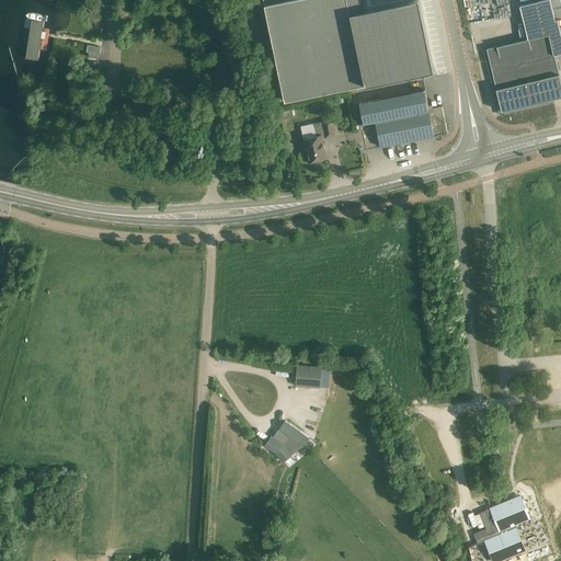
[(12,0),(11,9),(66,12),(66,0),(12,0)]
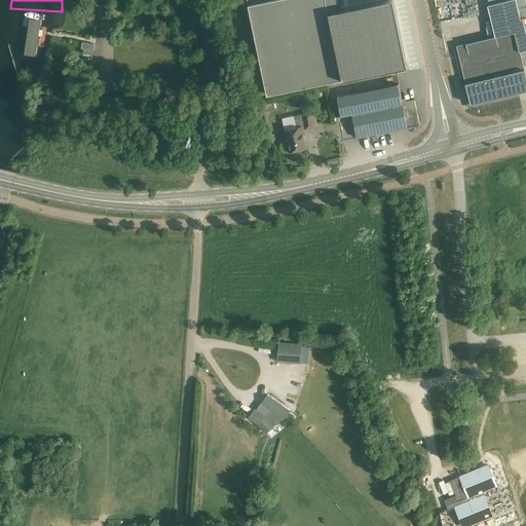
[(247,0),(256,40),(267,95),(339,80),(406,65),(392,0),(382,0),(340,9),(338,0),(247,0)]
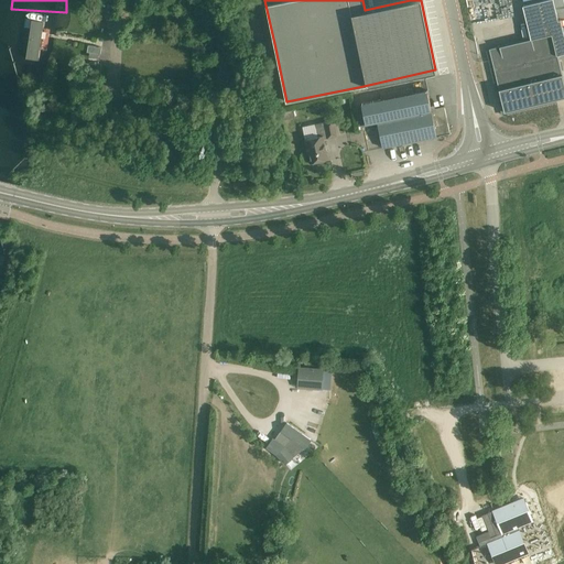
[(563,96),(563,84),(557,55),(563,53),(563,33),(561,20),(559,20),(556,13),(563,11),(563,0),(545,0),(523,6),(531,39),(490,49),(505,111),(563,96)]
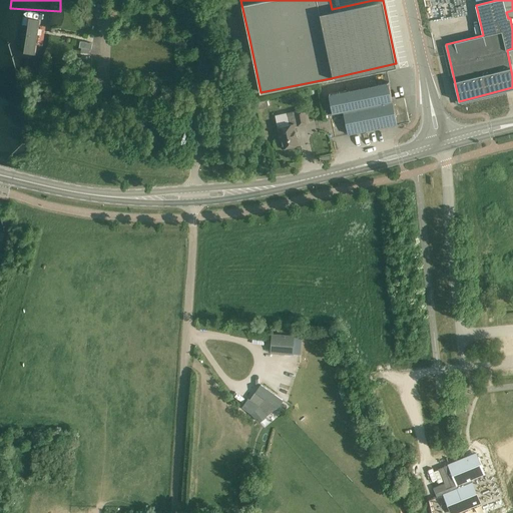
[(58,34),(60,11),(10,8),(4,50),(0,70),(0,76),(48,77),(54,64),(58,34)]
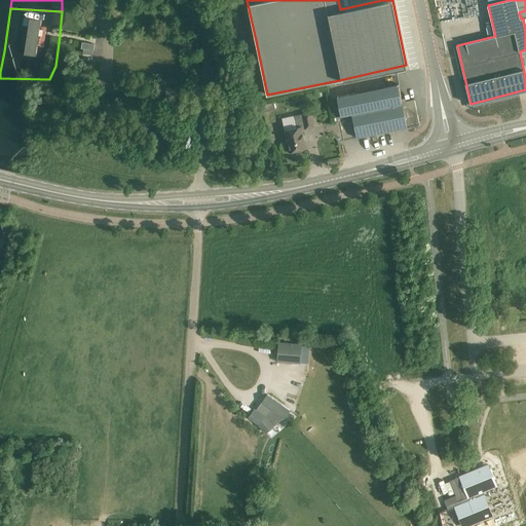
[(337,97),(339,105),(341,115),(351,113),(357,138),(408,127),(419,124),(414,100),(406,102),(405,99),(402,100),(399,84),(388,86),(337,97)]
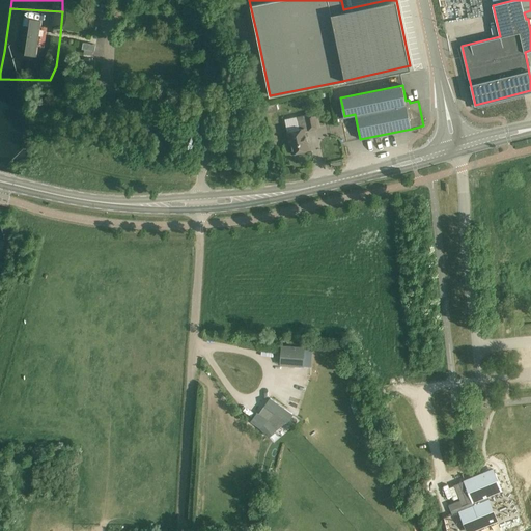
[(300,129),(287,131),(290,145),(292,144),(294,150),(291,150),(291,154),(309,149),(305,128),(308,127),(308,130),(317,128),(314,113),(297,117),(300,129)]
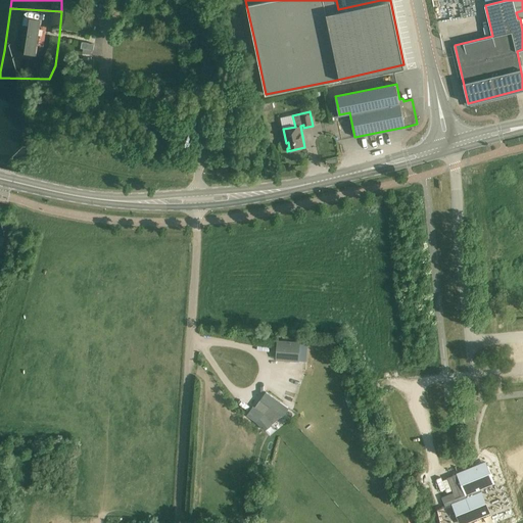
[(278,340),(276,360),(298,361),(300,342),(278,340)]
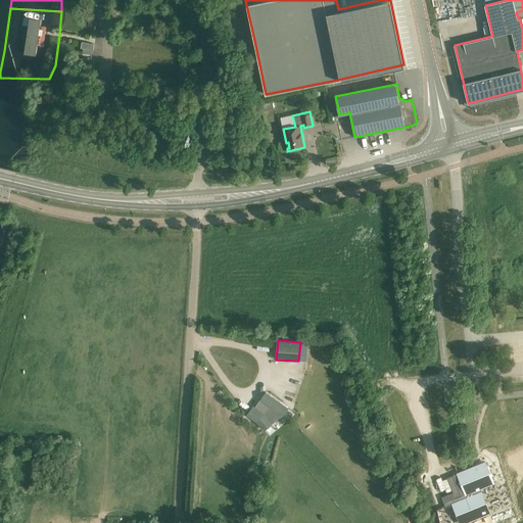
[(283,416),(287,410),(288,408),(266,392),(260,400),(269,406),(264,414),(253,407),(247,415),(257,422),(265,430),(272,424),(270,422),(277,412),(283,416)]
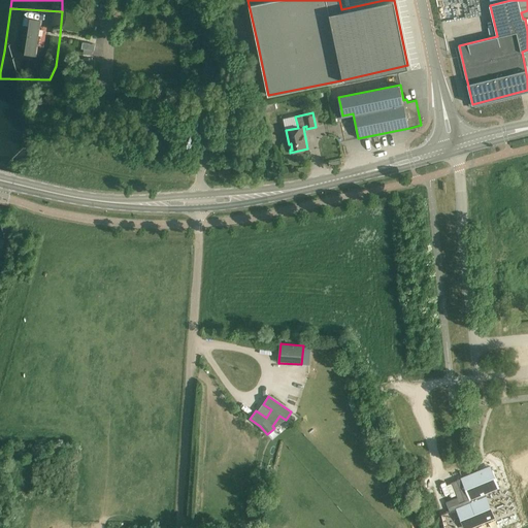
[(482,472),(480,472),(480,471),(451,483),(452,484),(452,483),(458,497),(446,502),(450,512),(457,508),(464,527),(468,527),(494,518),(484,493),(499,487),(491,466),(481,470),(482,472)]
